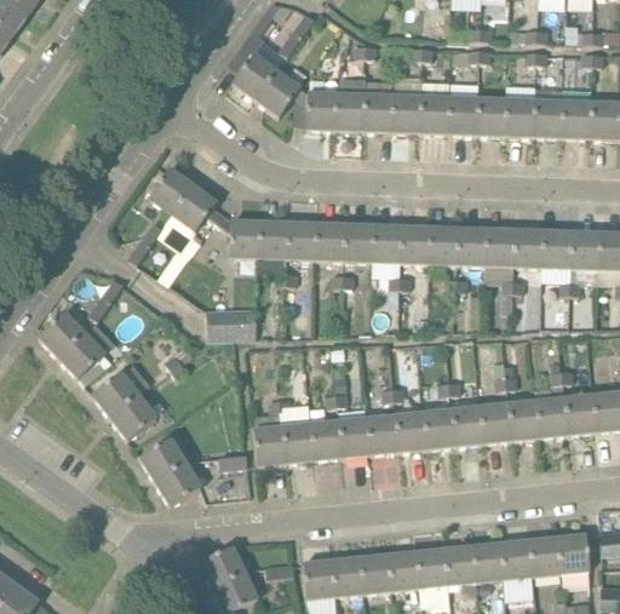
[(0,0),(0,29),(11,38),(28,13),(10,0),(0,0)]
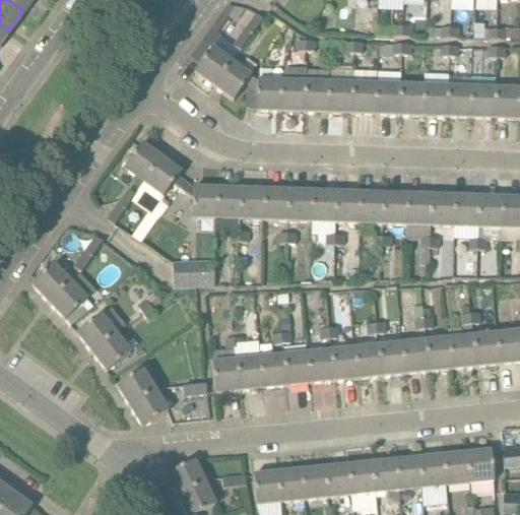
[(8,0),(23,11),(31,0),(8,0)]
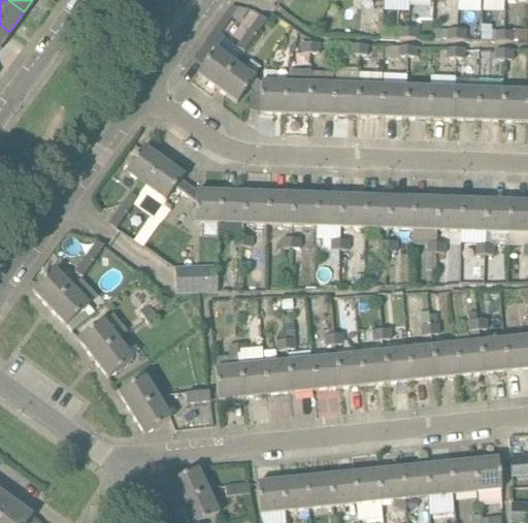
[(248,29),(255,34),(266,18),(259,12),(248,29)]
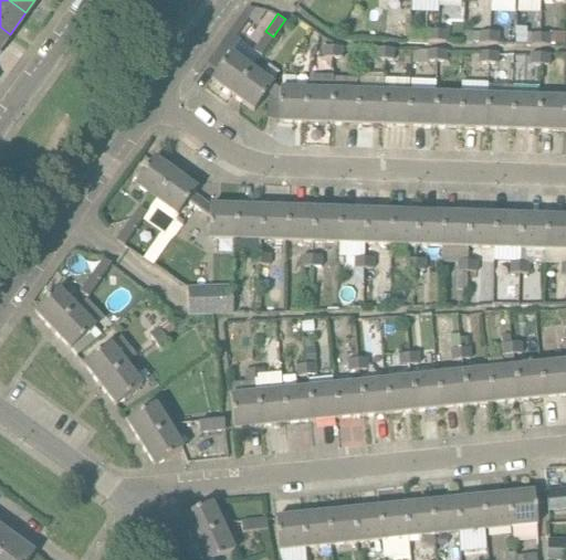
[(0,46),(10,34),(0,27),(0,46)]
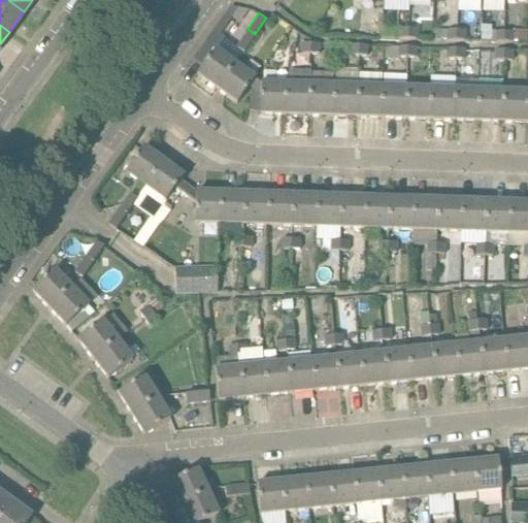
[(398,35),(407,35),(407,25),(399,25),(398,35)]
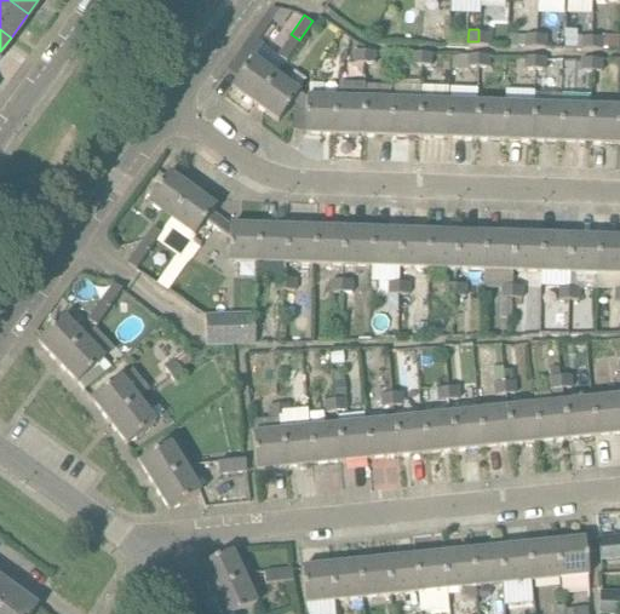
[(478,41),(489,41),(489,30),(478,29),(478,41)]
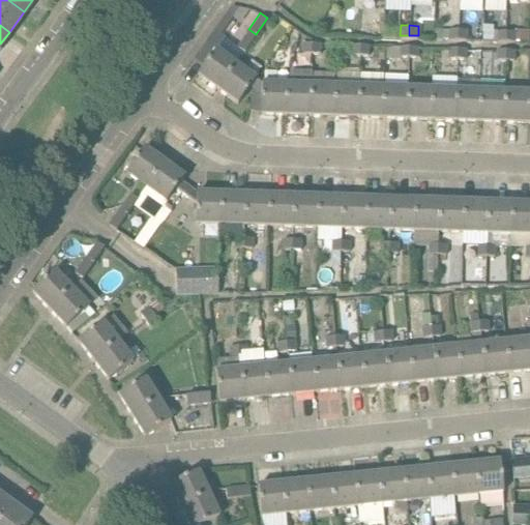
[(448,36),(458,37),(458,27),(448,26),(448,36)]
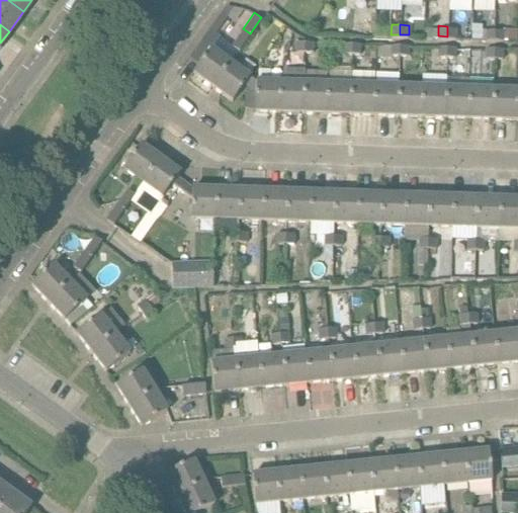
[(447,36),(456,36),(456,26),(447,26),(447,36)]
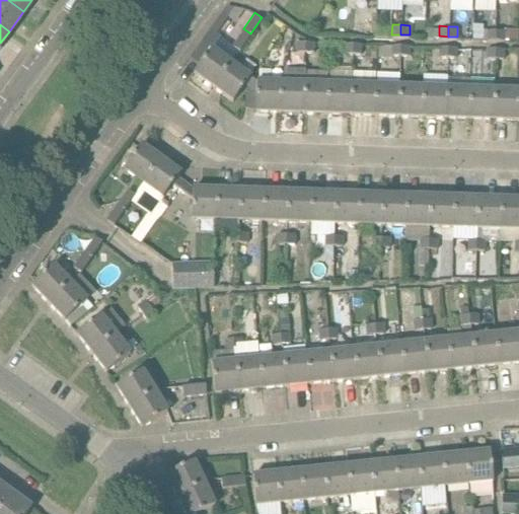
[(487,38),(496,38),(496,28),(487,27),(487,38)]
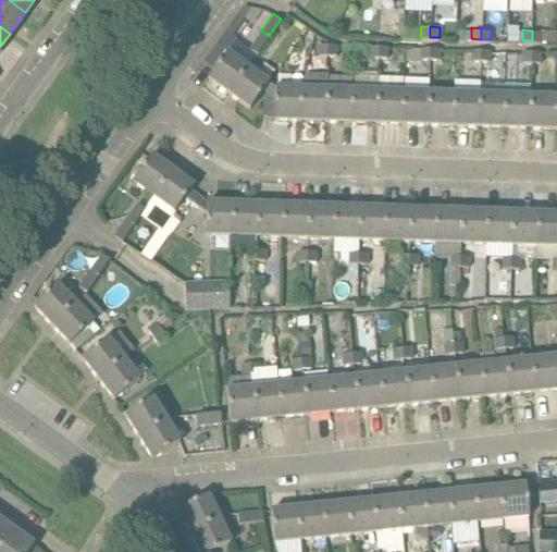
[(249,47),(257,52),(269,36),(261,31),(249,47)]
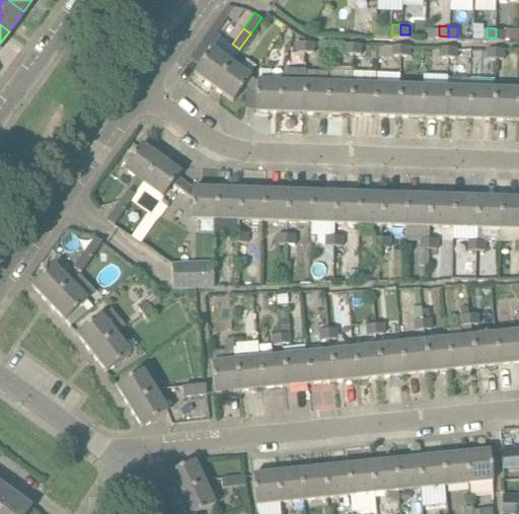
[(496,38),(505,39),(505,28),(496,28),(496,38)]
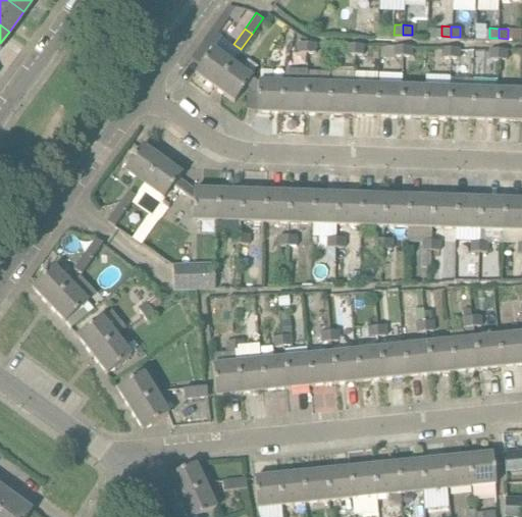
[(298,49),(307,50),(307,40),(299,40),(298,49)]
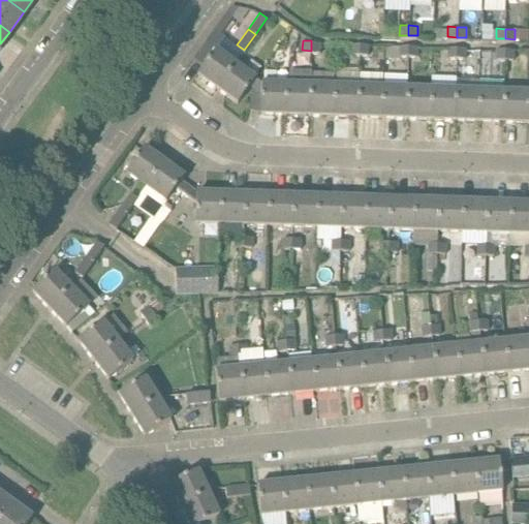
[(311,51),(320,51),(320,41),(311,40),(311,51)]
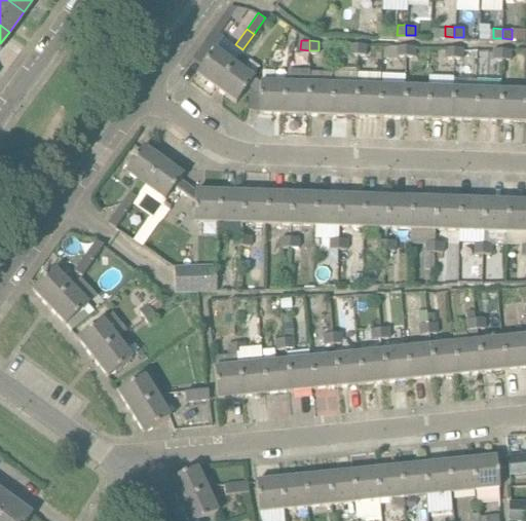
[(348,51),(358,52),(358,42),(349,41),(348,51)]
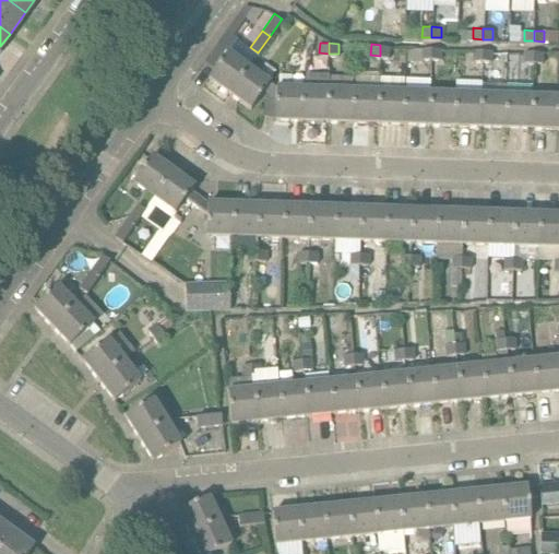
[(380,56),(390,56),(390,45),(380,45),(380,56)]
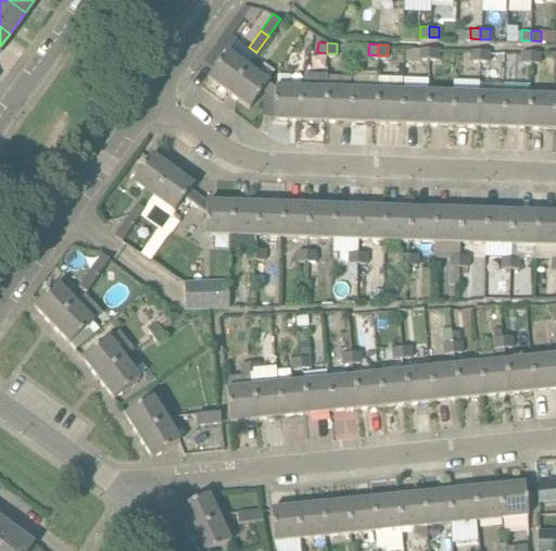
[(419,57),(429,57),(429,46),(419,46),(419,57)]
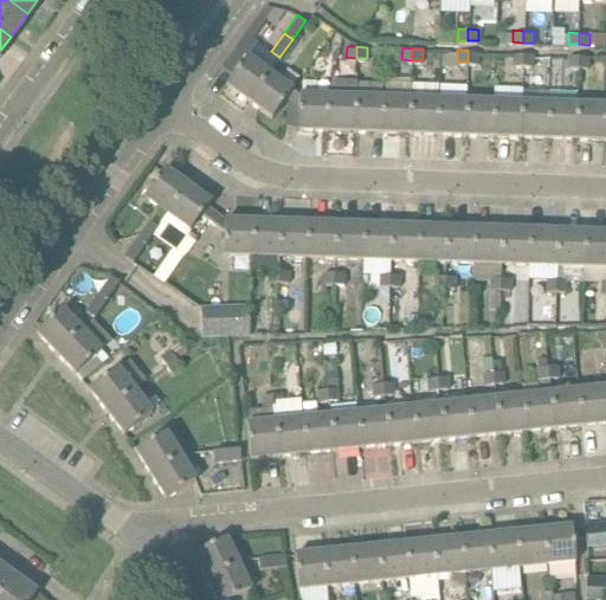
[(468,62),(478,63),(478,51),(468,50),(468,62)]
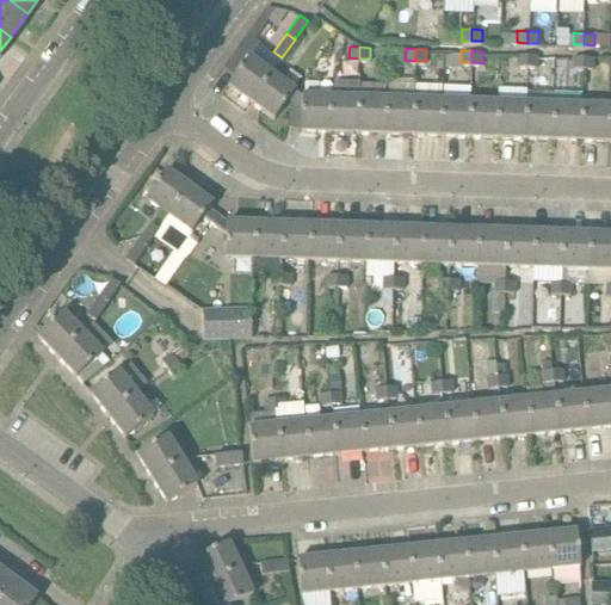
[(516,65),(526,65),(528,53),(517,51),(516,65)]
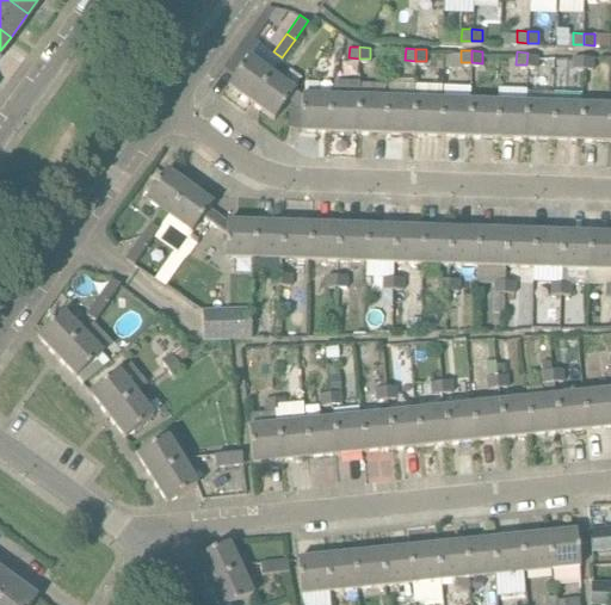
[(526,65),(537,65),(537,53),(528,53),(526,65)]
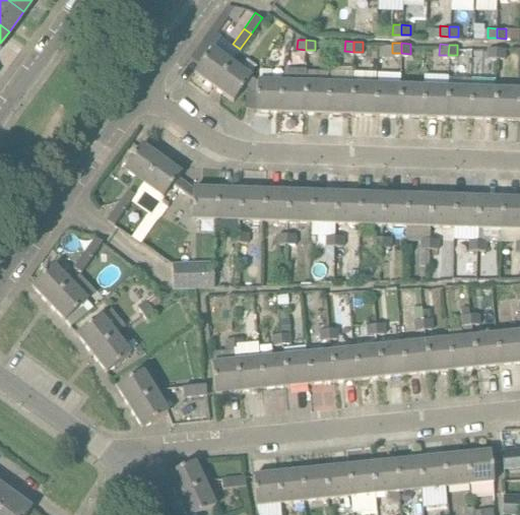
[(194,70),(213,84),(232,60),(212,46),(194,70)]
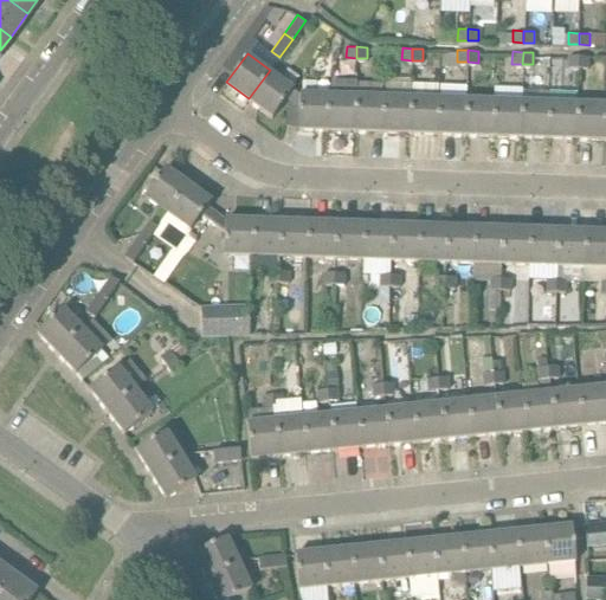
[(567,65),(578,65),(579,53),(568,53),(567,65)]
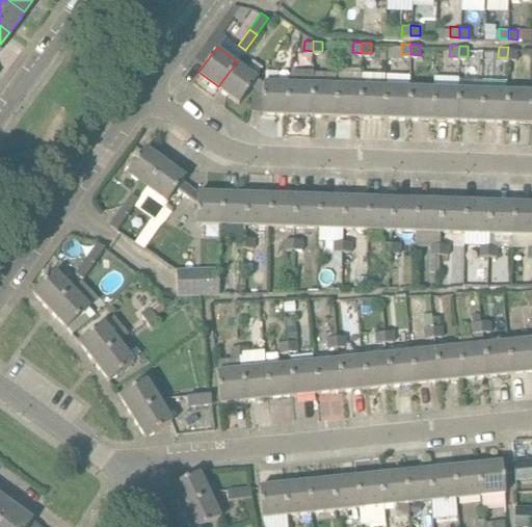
[(507,57),(516,58),(517,48),(508,47),(507,57)]
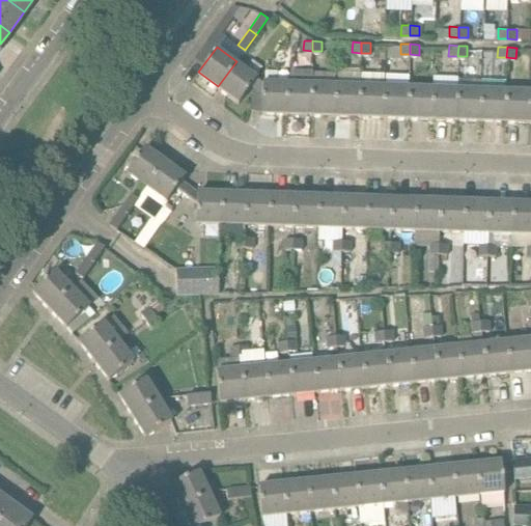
[(236,61),(218,86),(239,101),(256,76),(236,61)]
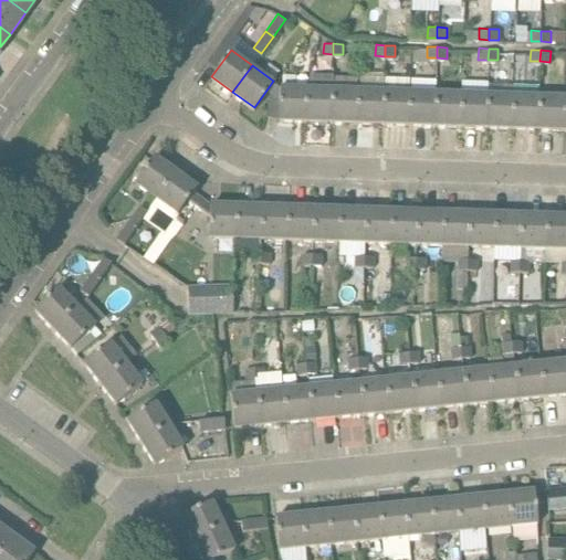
[(485,125),(512,126),(513,82),(488,82),(486,91),(485,125)]
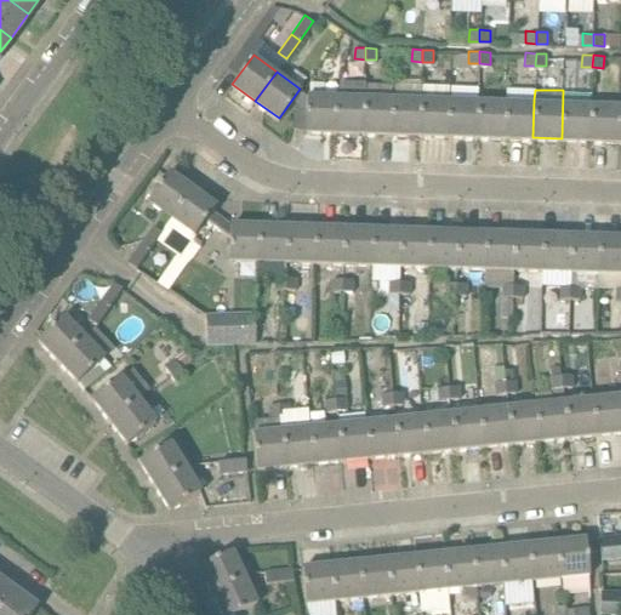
[(590,140),(591,102),(592,91),(563,90),(562,138),(590,140)]
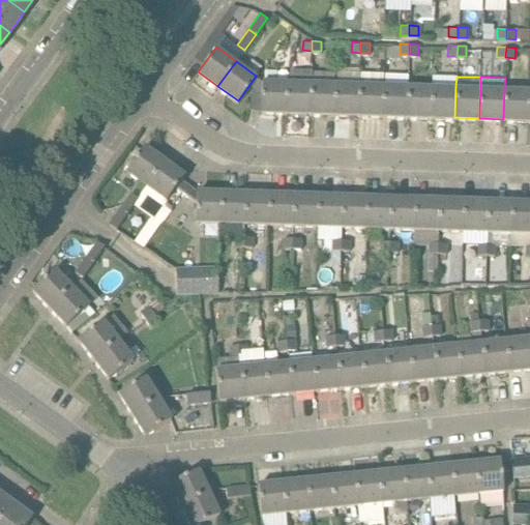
[(261,111),(285,112),(286,80),(262,79),(261,111)]
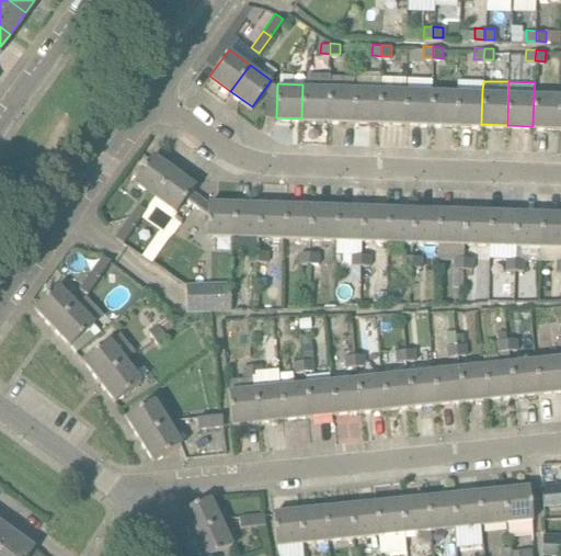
[(301,118),(328,120),(329,84),(302,84),(301,118)]
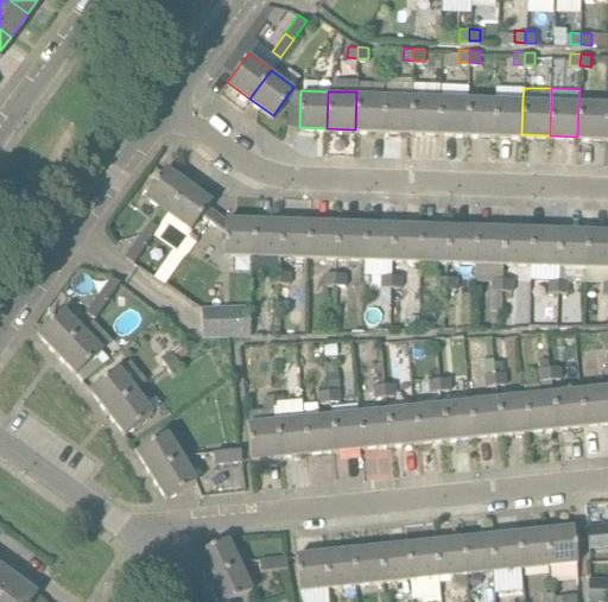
[(355,130),(382,130),(384,93),(356,92),(355,130)]
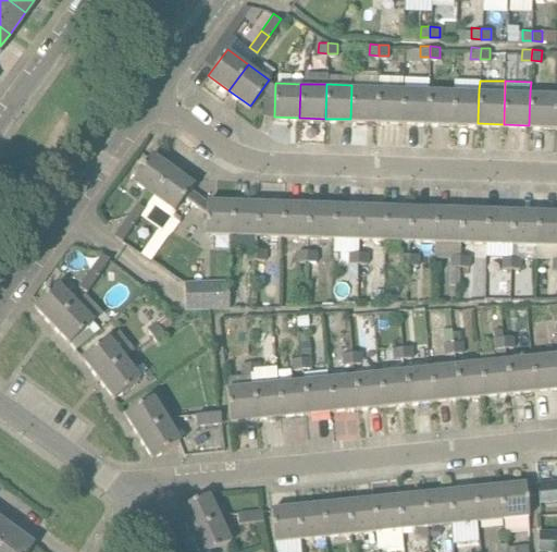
[(350,119),(376,120),(378,86),(351,85),(350,119)]
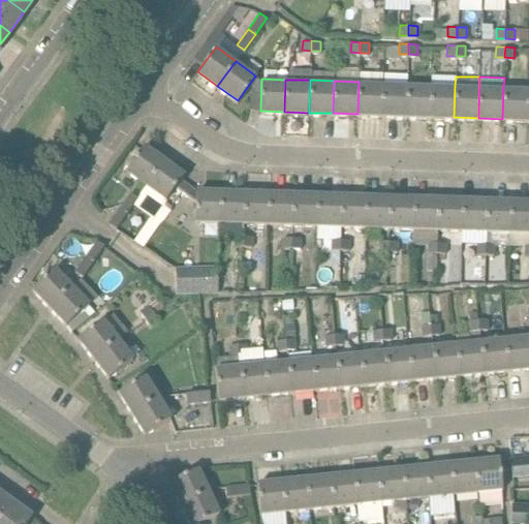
[(358,114),(381,115),(382,83),(359,82),(358,114)]
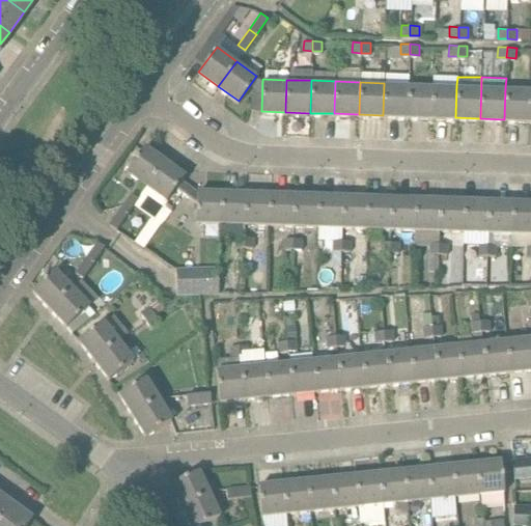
[(383,115),(408,116),(409,84),(384,83),(383,115)]
